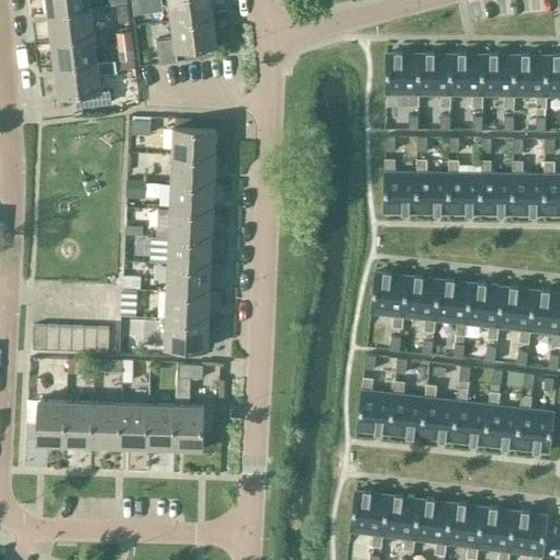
[(89,0),(46,0),(49,15),(91,10),(89,0)]
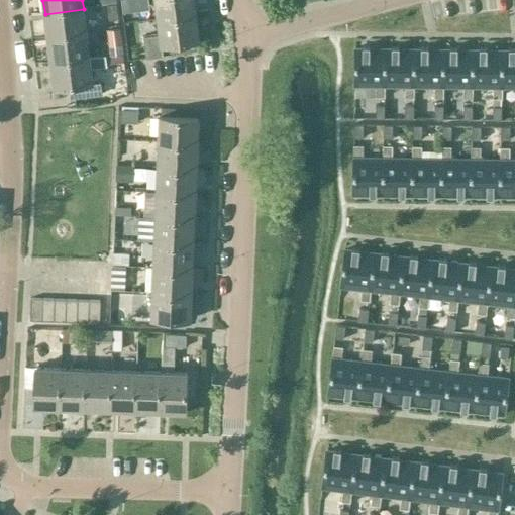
[(195,0),(156,0),(159,21),(198,16),(195,0)]
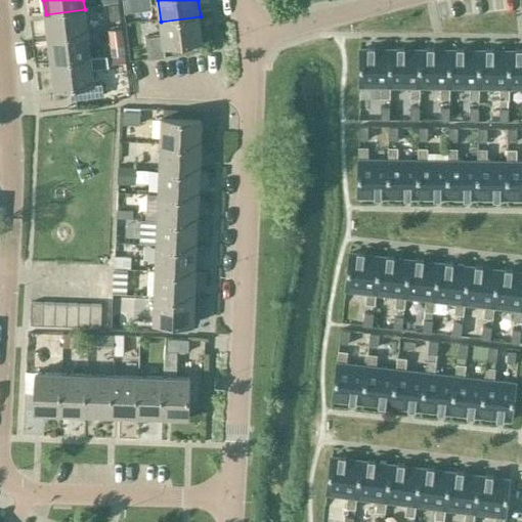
[(85,9),(46,14),(49,39),(88,35),(85,9)]
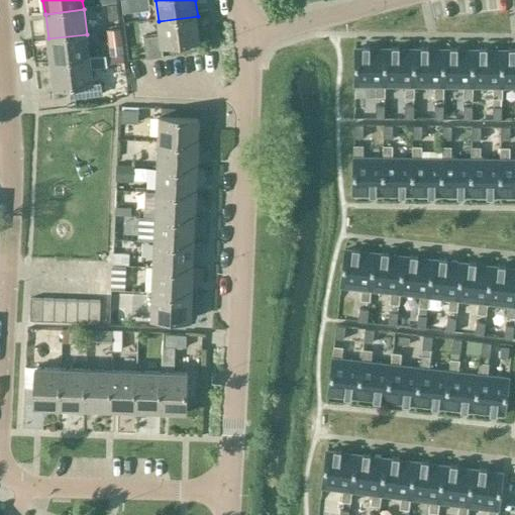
[(198,16),(159,21),(161,36),(144,38),(147,60),(165,58),(164,47),(201,42),(198,16)]
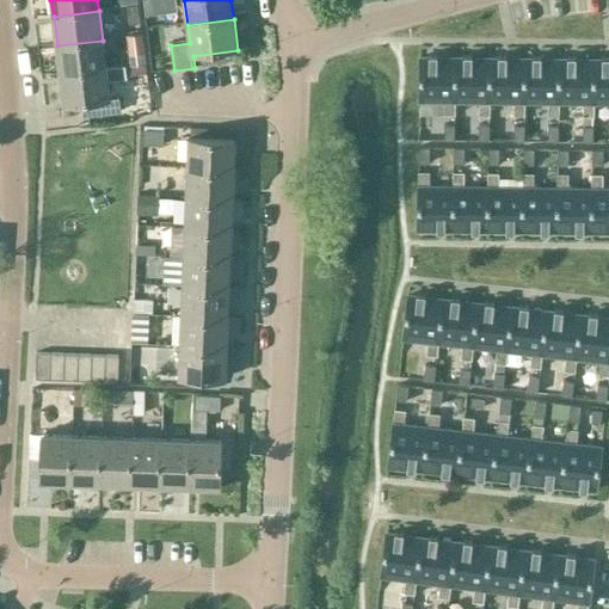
[(103,41),(57,45),(61,75),(106,69),(103,41)]
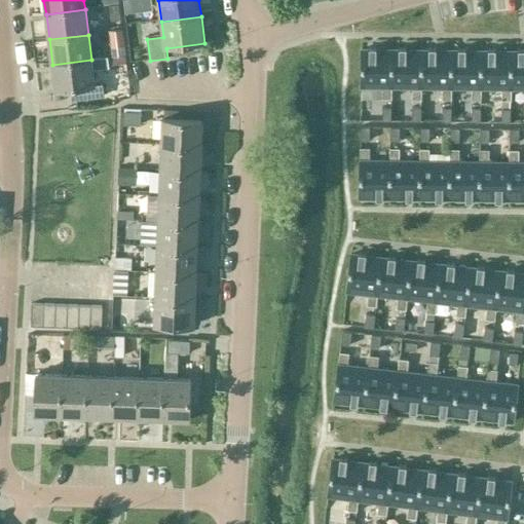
[(393,88),(393,51),(363,51),(362,87),(383,88),(383,101),(393,101),(393,88)]
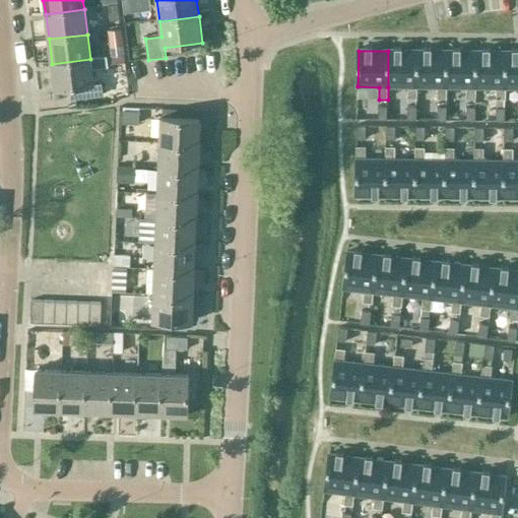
[(417,51),(388,51),(388,87),(409,87),(408,100),(417,100),(417,87),(417,51)]
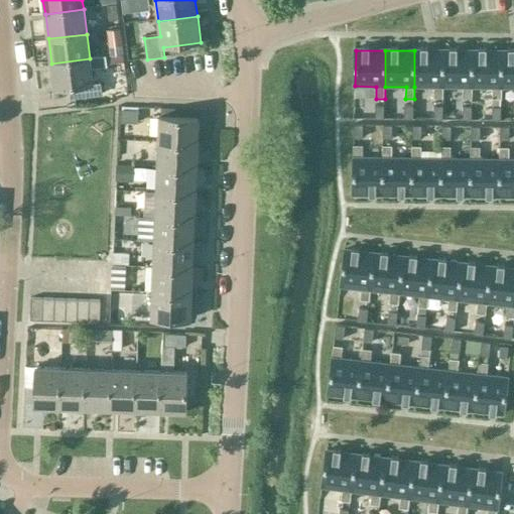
[(443,51),(414,50),(414,87),(435,87),(435,99),(443,100),(443,88),(443,51)]
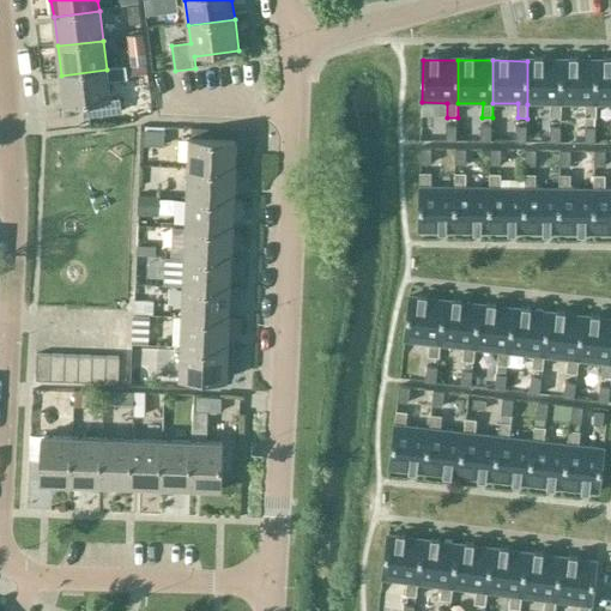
[(562,61),(527,61),(527,104),(551,104),(551,119),(562,119),(562,104),(562,61)]
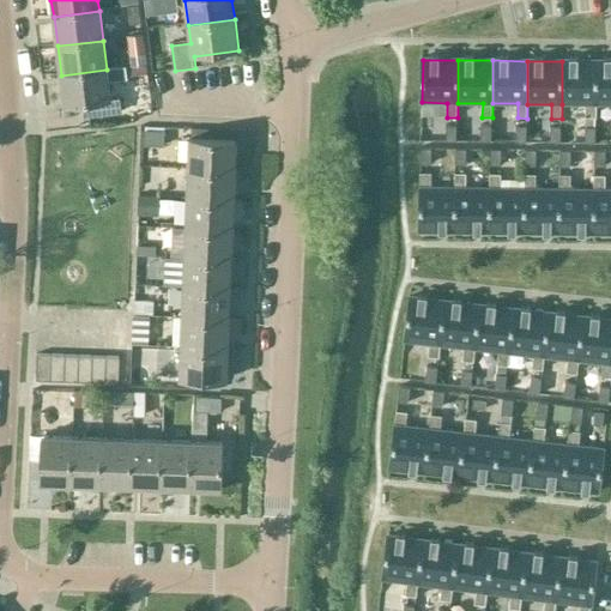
[(597,62),(562,61),(562,104),(587,104),(587,119),(597,119),(598,104),(597,104),(597,62)]
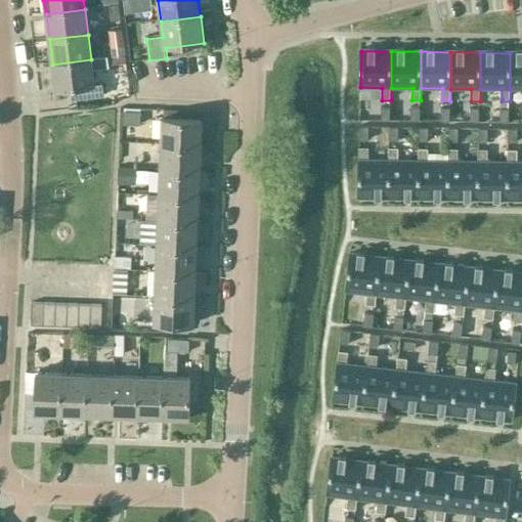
[(521,52),(510,53),(510,89),(511,89),(521,89),(521,52)]
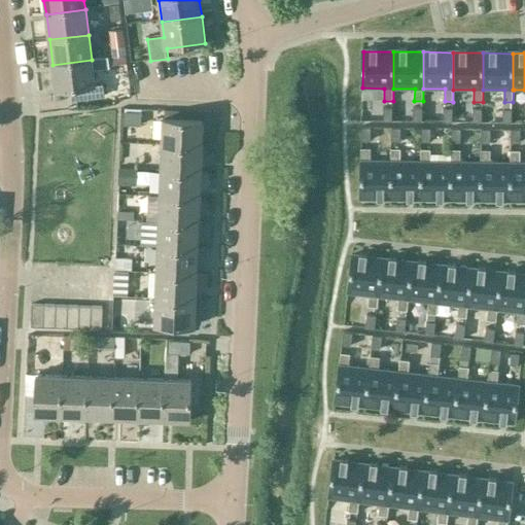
[(92,60),(53,65),(56,92),(73,90),(74,102),(107,98),(105,84),(95,86),(94,72),(110,70),(109,59),(92,61),(92,60)]
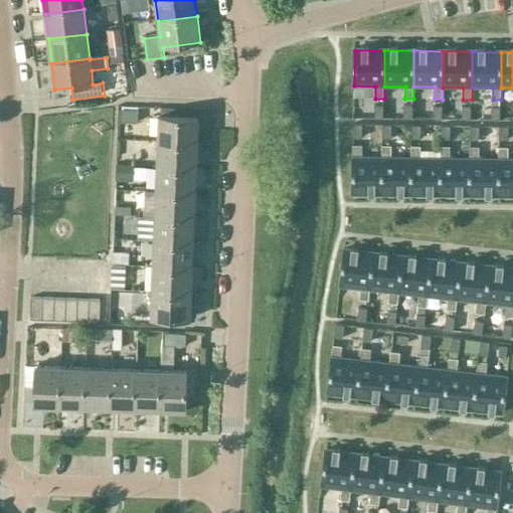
[(384,107),(375,106),(375,119),(384,120),(384,107)]
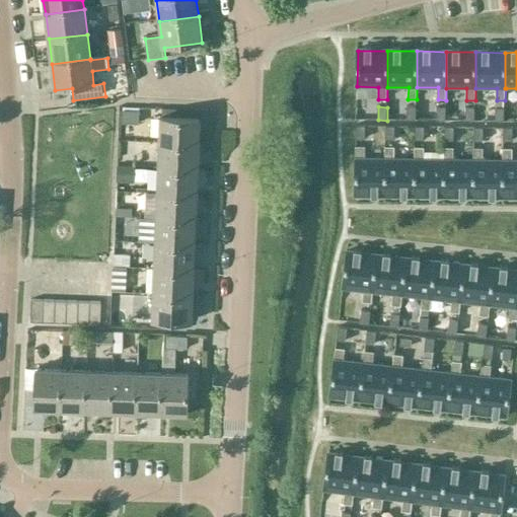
[(417,107),(408,107),(408,121),(417,121),(417,107)]
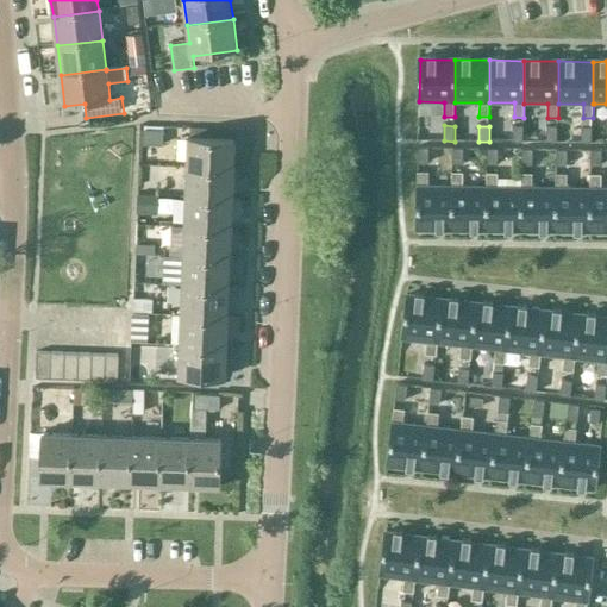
[(524,126),(513,126),(513,142),(524,143),(524,126)]
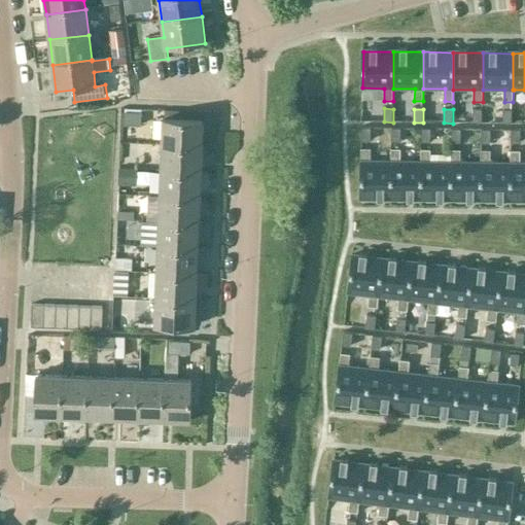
[(474,110),(474,124),(483,124),(483,110),(474,110)]
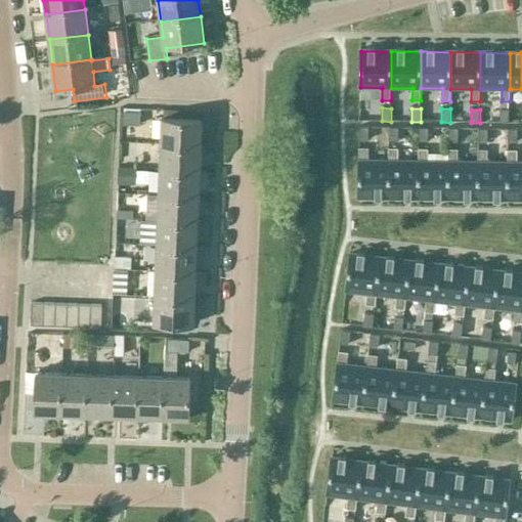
[(510,110),(501,110),(501,123),(510,123),(510,110)]
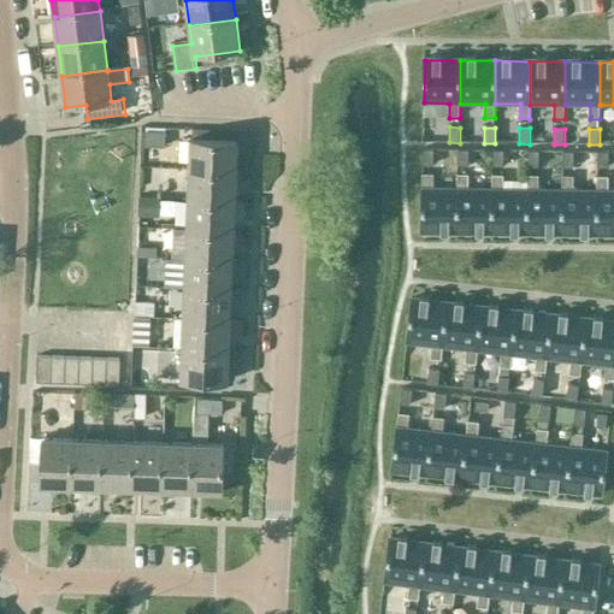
[(161,136),(151,135),(149,149),(161,151),(161,136)]
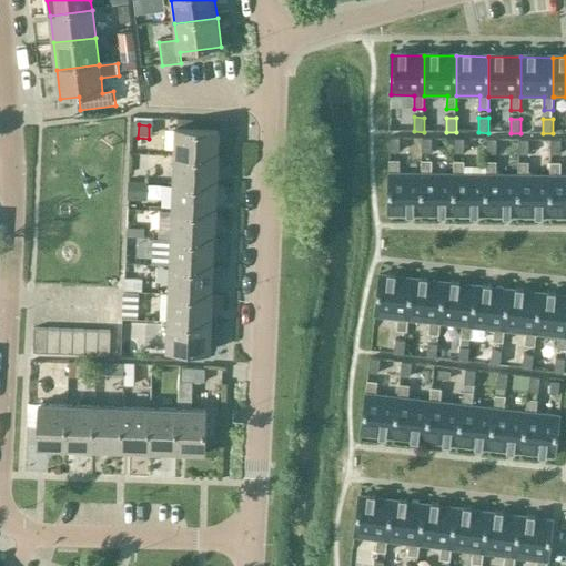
[(175,128),(174,157),(218,159),(219,130),(175,128)]
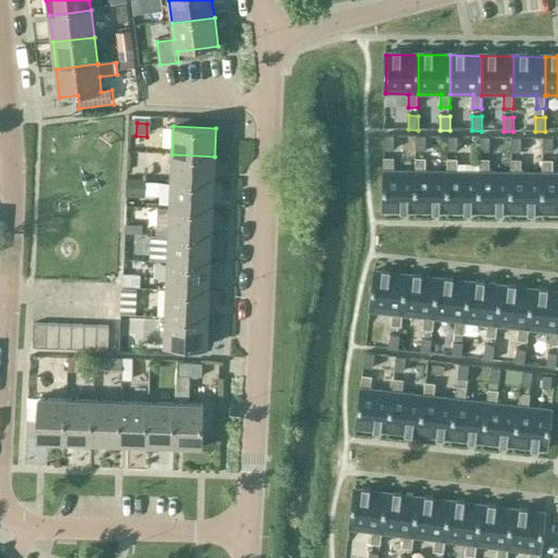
[(395,137),(385,137),(384,151),(395,151),(395,137)]
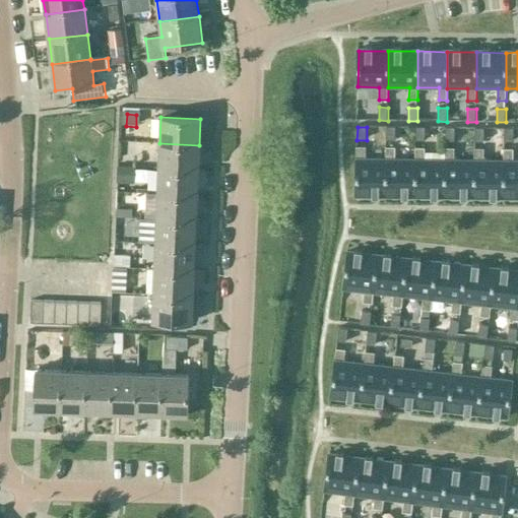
[(396,128),(387,127),(387,141),(396,141),(396,128)]
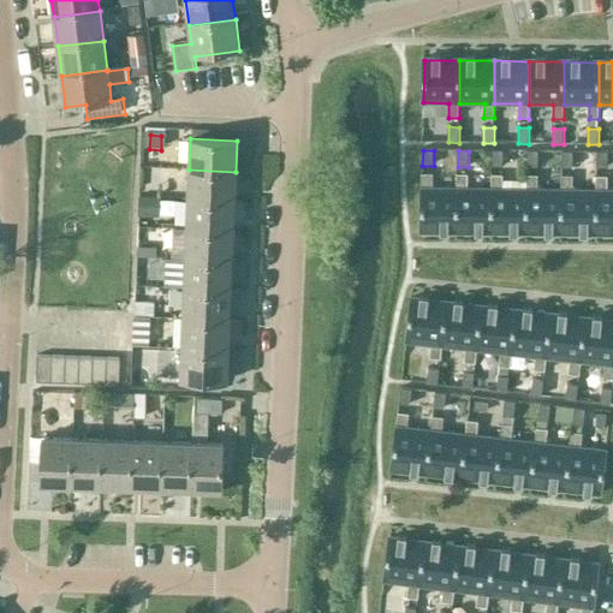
[(504,152),(493,152),(493,167),(504,167),(504,152)]
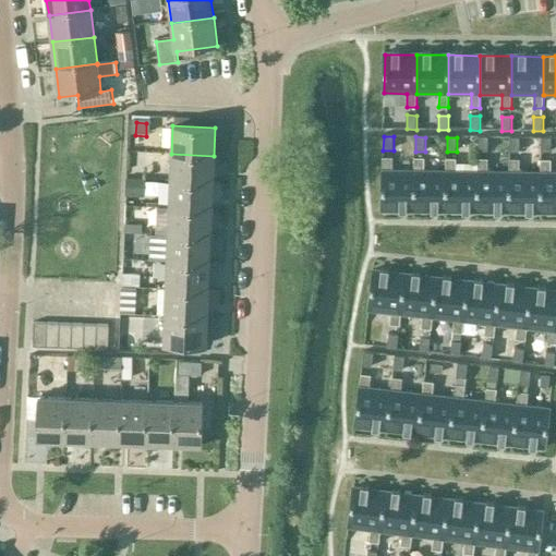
[(488,137),(479,137),(479,152),(488,152),(488,137)]
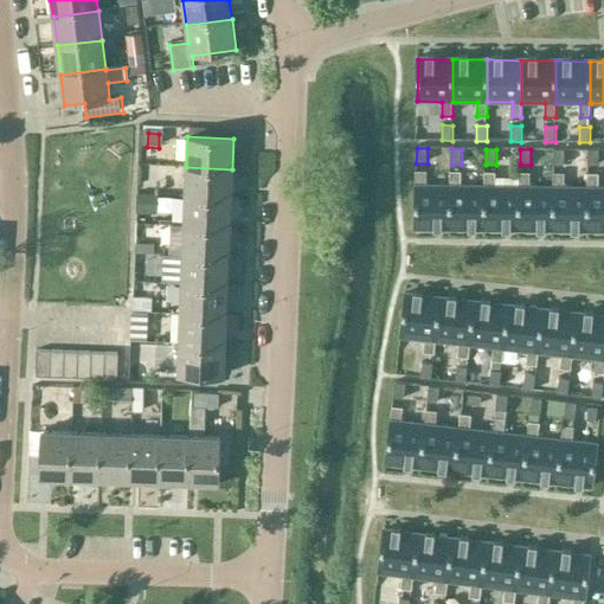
[(565,151),(554,151),(554,166),(565,166),(565,151)]
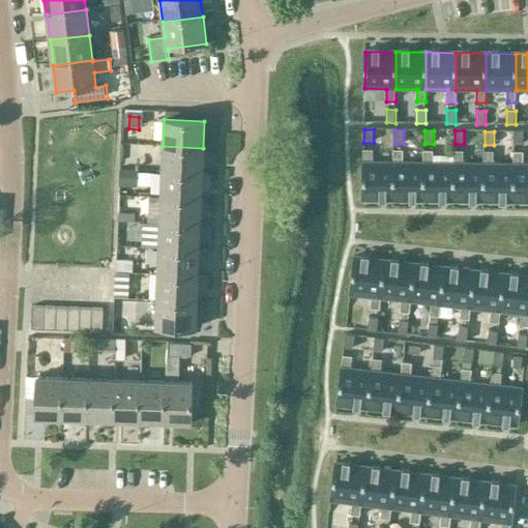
[(515,132),(515,145),(524,145),(524,132),(515,132)]
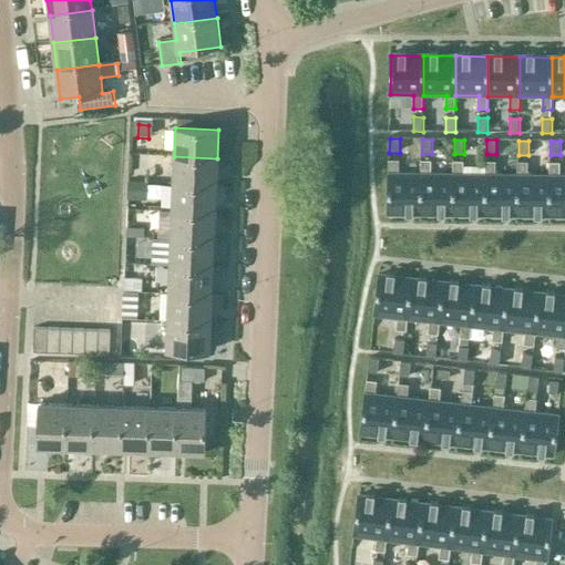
[(174,156),(173,184),(216,186),(217,158),(174,156)]
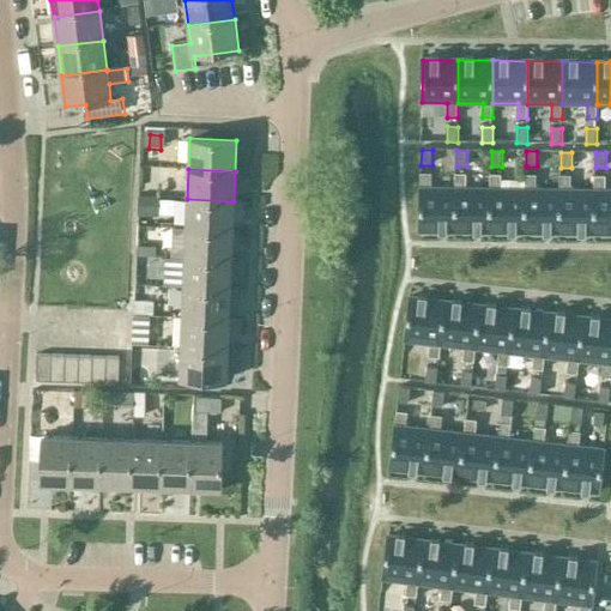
[(457,189),(455,189),(431,189),(431,175),(421,175),(421,233),(455,233),(457,189)]
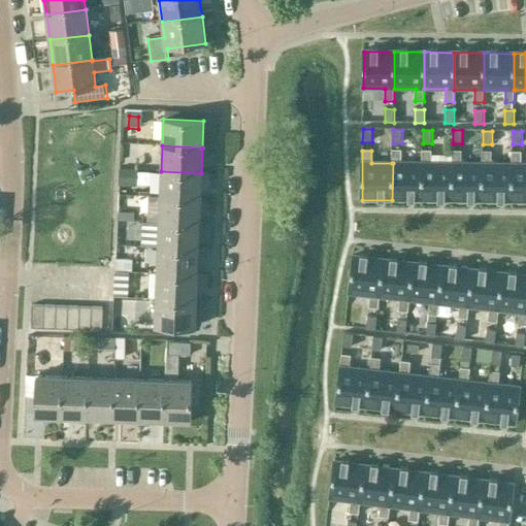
[(423,164),(422,164),(401,164),(401,152),(392,151),(392,163),(393,163),(392,200),(422,200),(423,164)]
